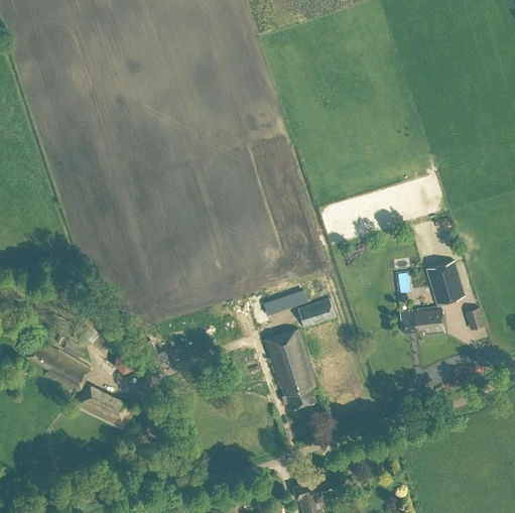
[(466,297),(455,262),(427,270),(437,306),(438,306),(439,308),(409,312),(409,313),(401,314),(403,334),(423,332),(424,337),(445,334),(441,304),(466,297)]
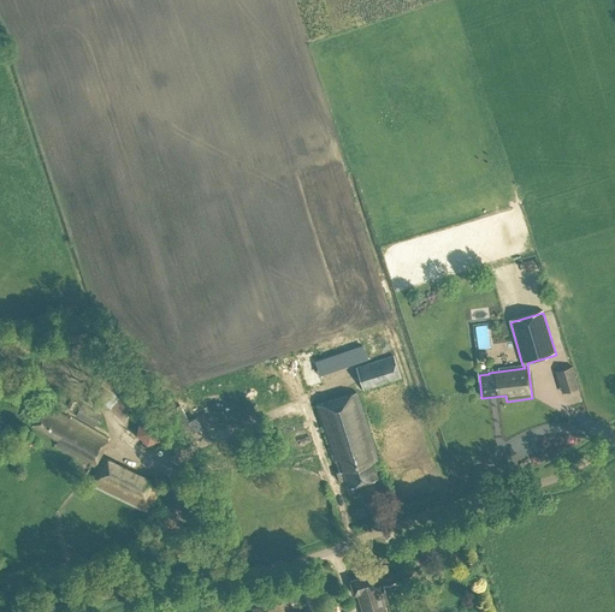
[(323,373),(364,360),(360,346),(318,361),(323,373)]
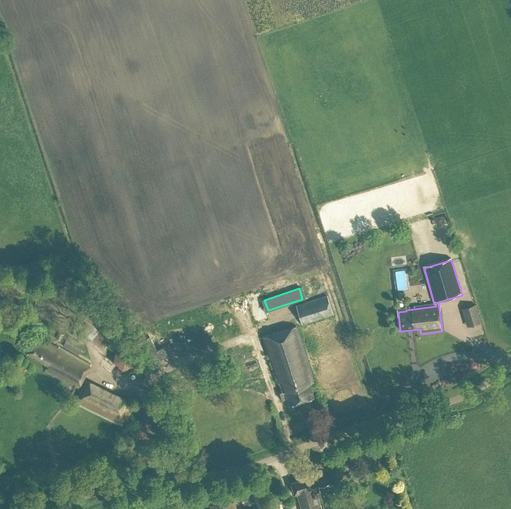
[(303,326),(334,316),(332,312),(329,303),(327,298),(297,308),(303,326)]
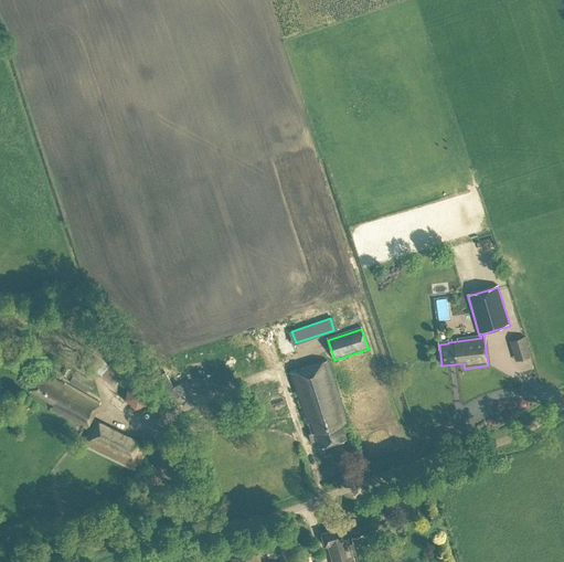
[(527,338),(510,342),(517,363),(532,359),(527,338)]
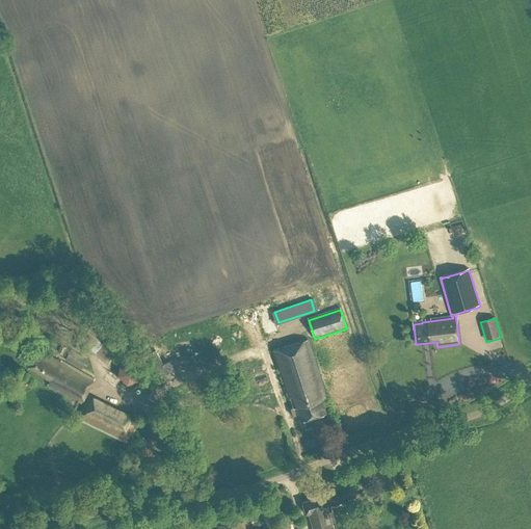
[(99,321),(81,343),(105,363),(113,351),(109,348),(118,337),(99,321)]
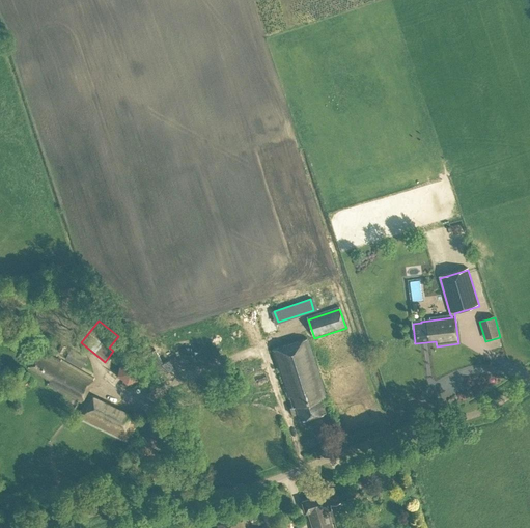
[(326,399),(308,341),(273,352),(287,399),(290,398),(294,409),(290,409),(294,417),(299,416),(301,421),(326,413),(323,400),(326,399)]
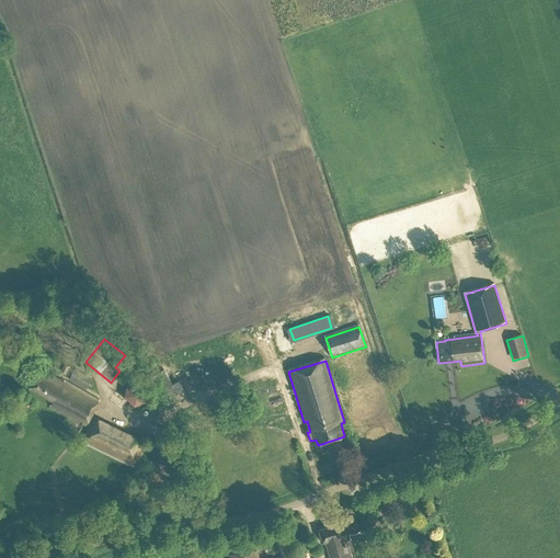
[(65,366),(61,373),(68,376),(71,369),(65,366)]
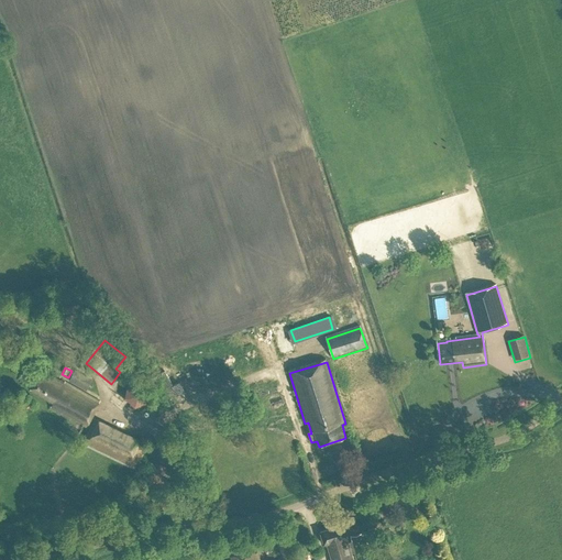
[(65,385),(40,371),(30,391),(54,404),(51,409),(86,429),(101,403),(66,383),(65,385)]
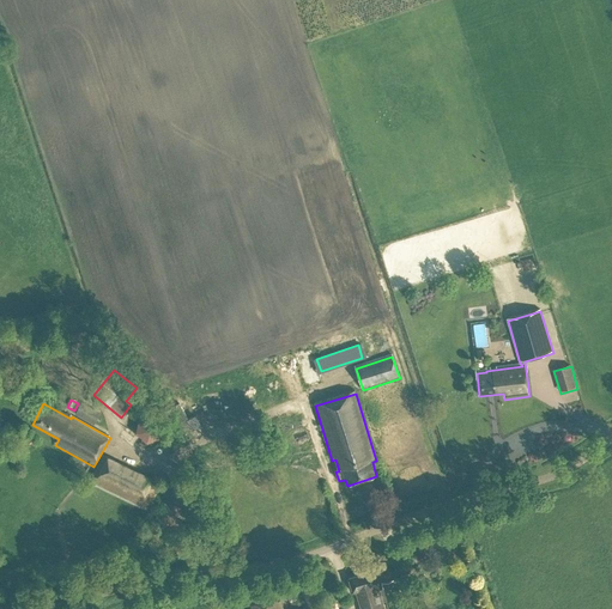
[(96,424),(102,415),(85,406),(79,414),(96,424)]
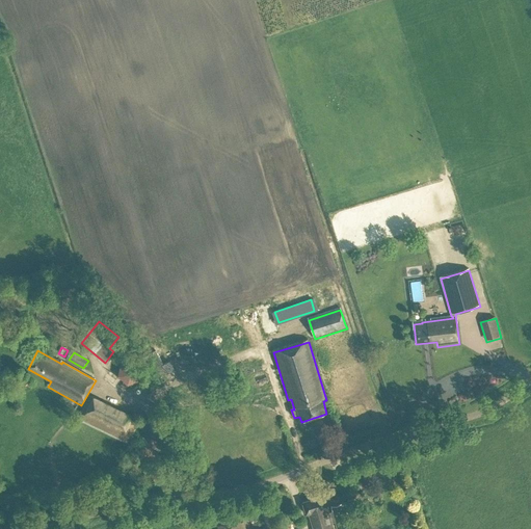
[(143,370),(134,361),(122,365),(118,377),(128,387),(140,384),(143,370)]
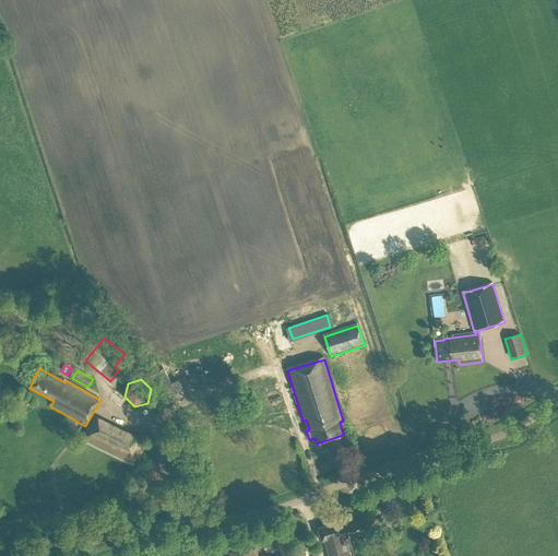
[(266,389),(266,390),(273,413),(276,412),(276,413),(285,411),(284,411),(287,410),(280,386),(279,386),(266,389)]
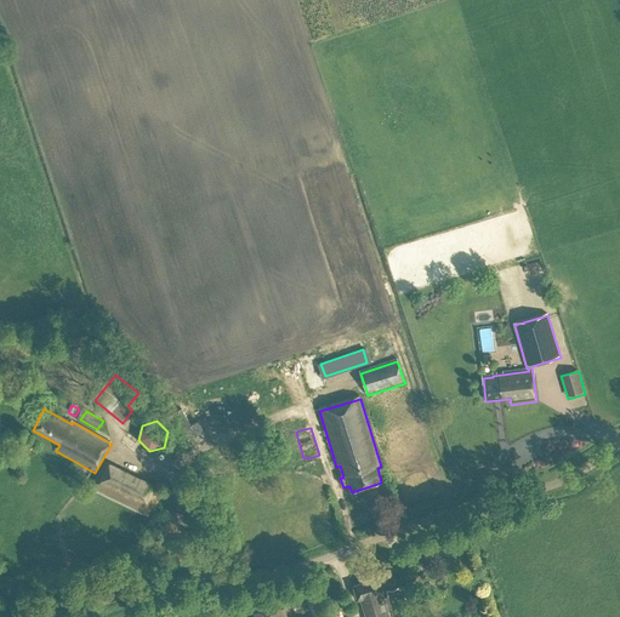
[(157,509),(165,492),(106,463),(91,491),(149,520),(155,508),(157,509)]
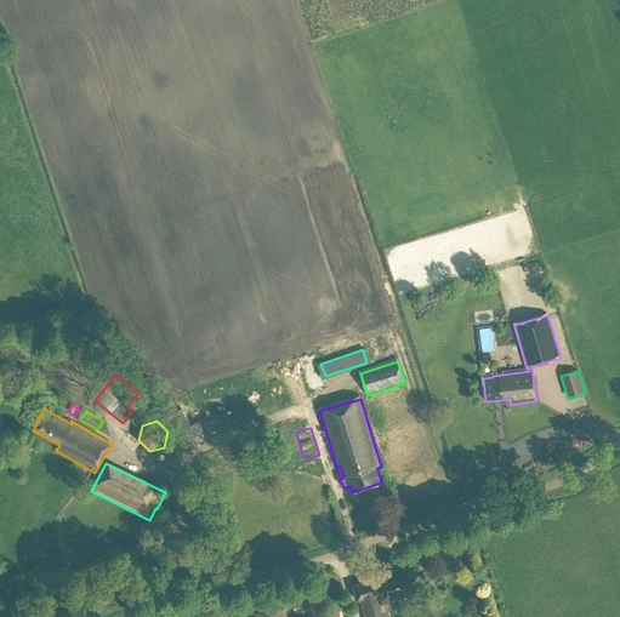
[(384,594),(380,580),(354,588),(358,601),(362,600),(365,616),(390,616),(384,594)]
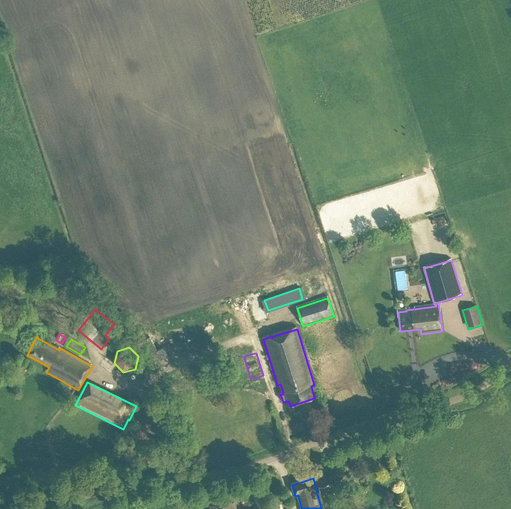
[(338,507),(331,486),(319,489),(324,508),(335,508),(338,507)]
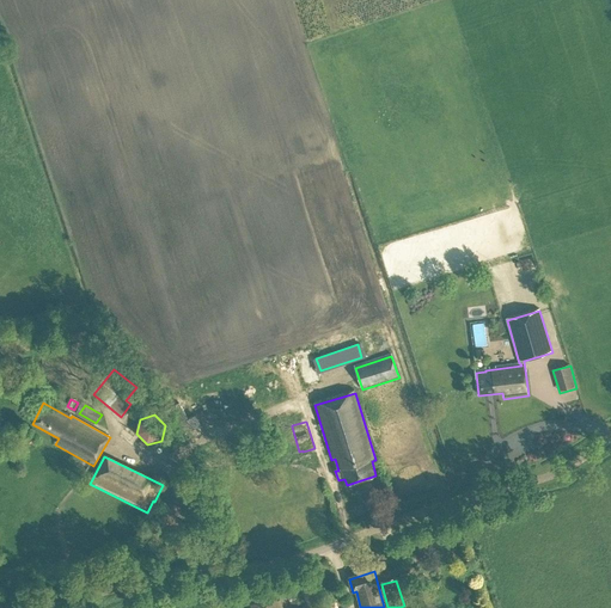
[(277,602),(275,597),(251,605),(251,607),(282,607),(280,601),(277,602)]
